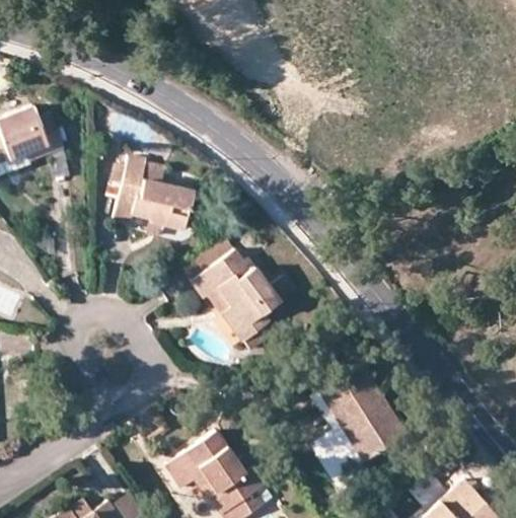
[(38,156),(49,152),(64,146),(51,113),(37,118),(31,104),(0,116),(0,162),(23,154),(26,160),(38,156)]
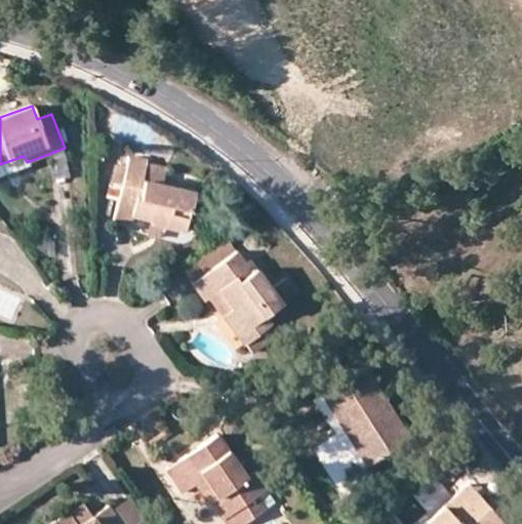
[(73,178),(65,148),(49,154),(54,179),(73,178)]
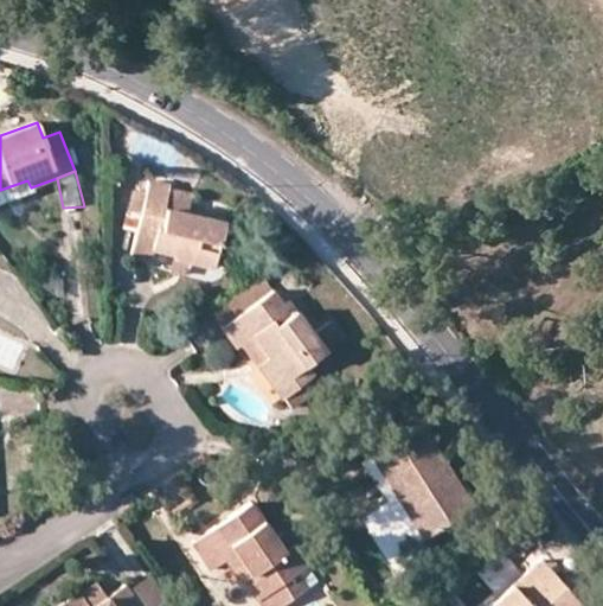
[(171,182),(152,177),(147,196),(143,212),(133,260),(153,265),(155,254),(177,257),(175,259),(190,263),(203,266),(216,268),(226,221),(192,212),(166,206),(170,189),(171,182)]
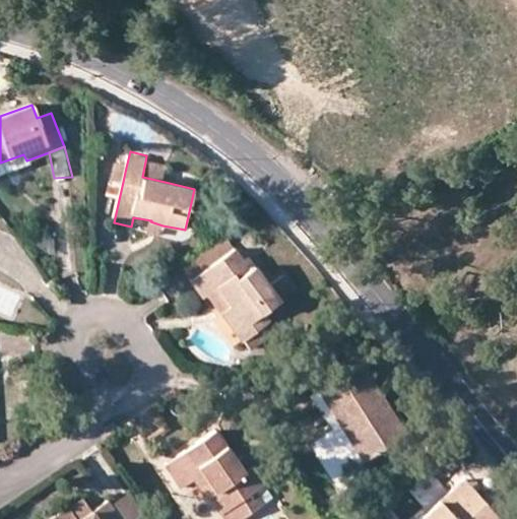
[(169,167),(145,161),(142,177),(165,182),(169,167)]
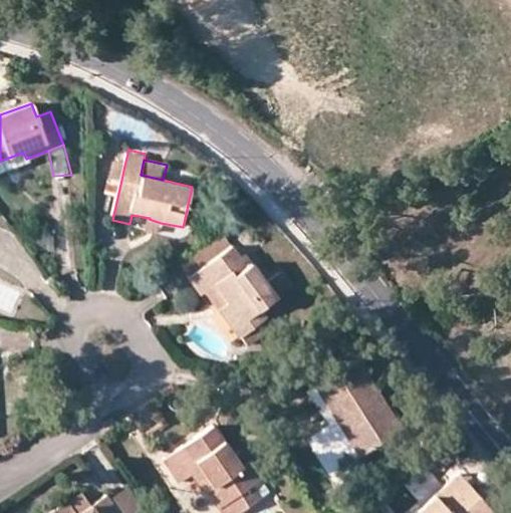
[(114,179),(121,180),(124,166),(116,165),(114,179)]
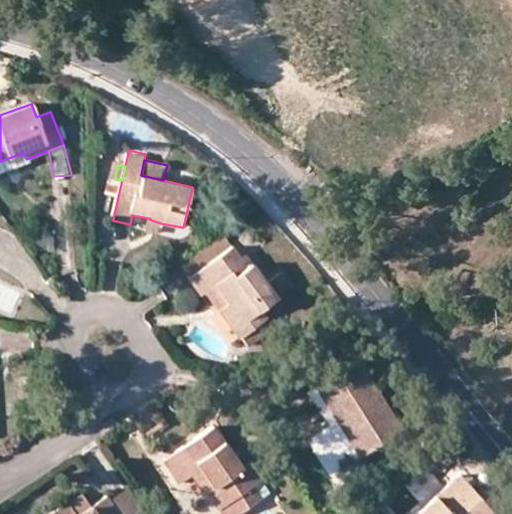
[(132,215),(130,224),(148,227),(149,219),(150,218),(132,215)]
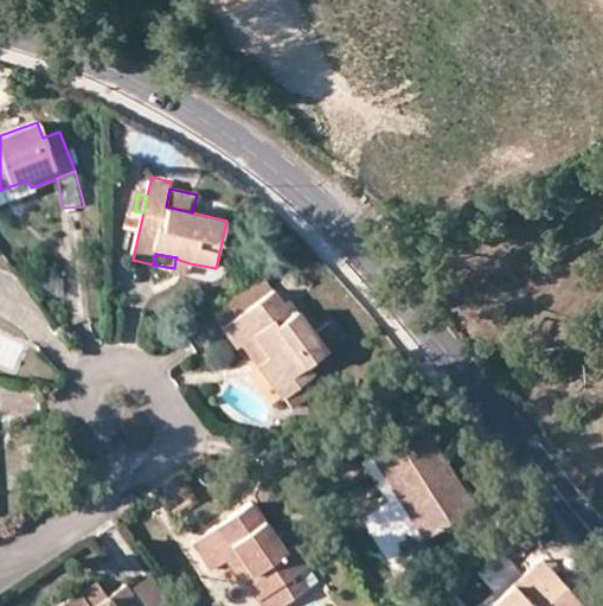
[(190,263),(175,259),(174,268),(173,274),(187,276),(190,263)]
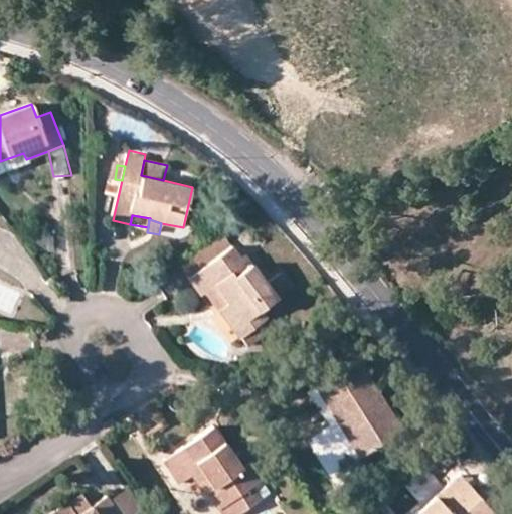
[(219,227),(176,261),(190,277),(232,244),(219,227)]
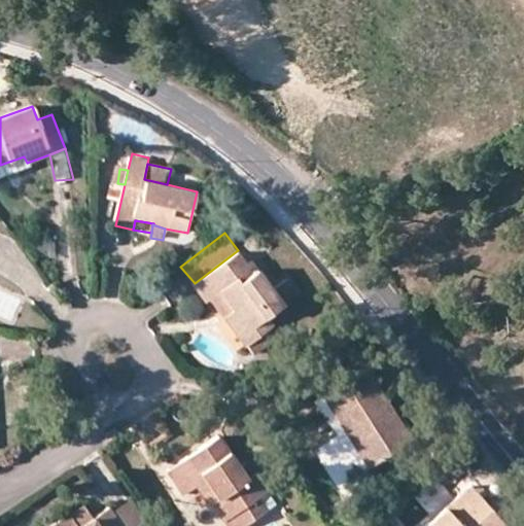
[(248,264),(238,250),(195,283),(202,292),(208,302),(213,299),(219,293),(239,319),(233,324),(256,356),(281,337),(267,317),(285,304),(283,302),(299,289),(290,278),(275,289),(252,259),(248,264)]
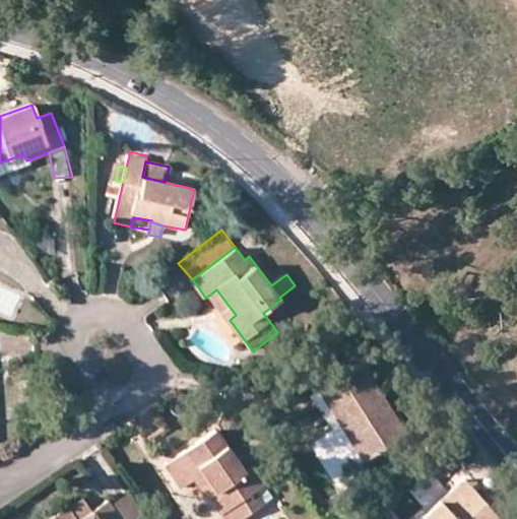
[(216,289),(210,295),(230,320),(236,315),(216,289)]
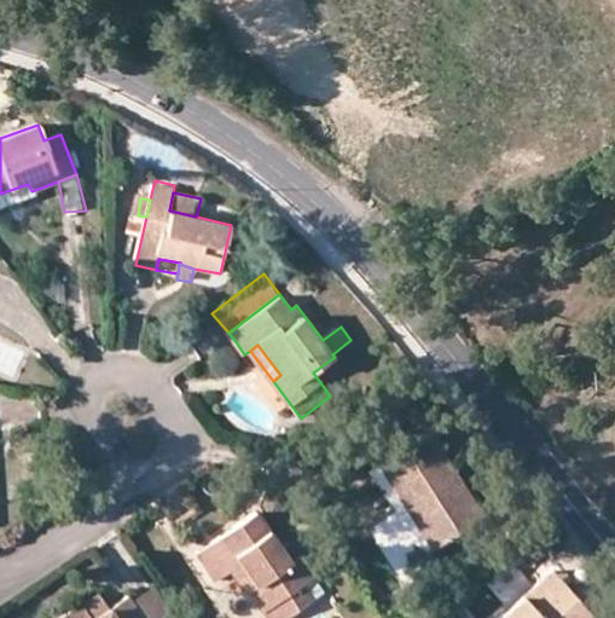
[(485,514),(431,434),(386,465),(399,484),(392,489),(384,494),(396,510),(377,524),(416,582),(445,562),(435,547),(485,514)]
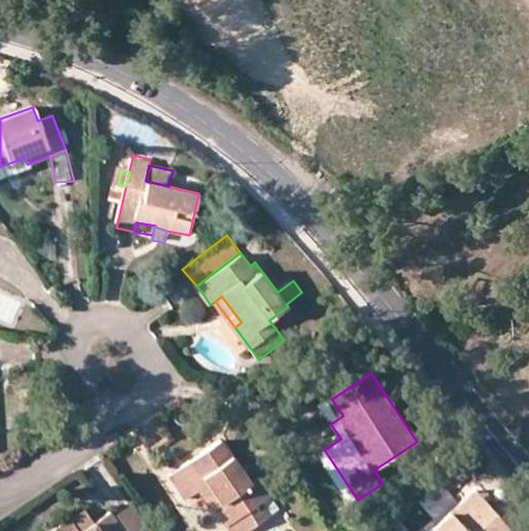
[(337,420),(343,416),(332,399),(326,402),(337,420)]
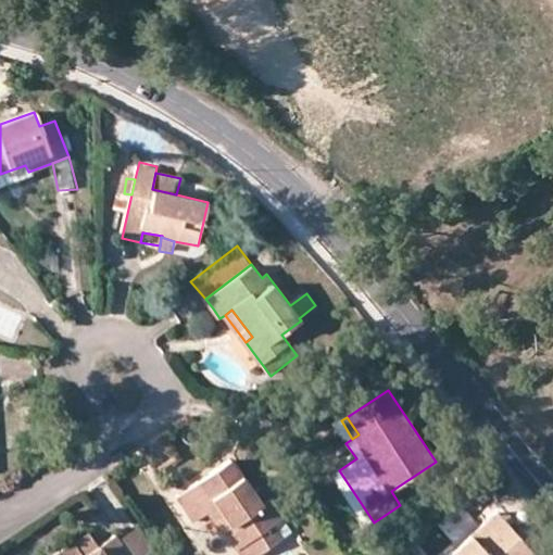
[(203,480),(176,500),(193,524),(211,512),(239,554),(259,554),(281,539),(273,526),(284,518),(263,488),(253,493),(231,462),(203,480)]
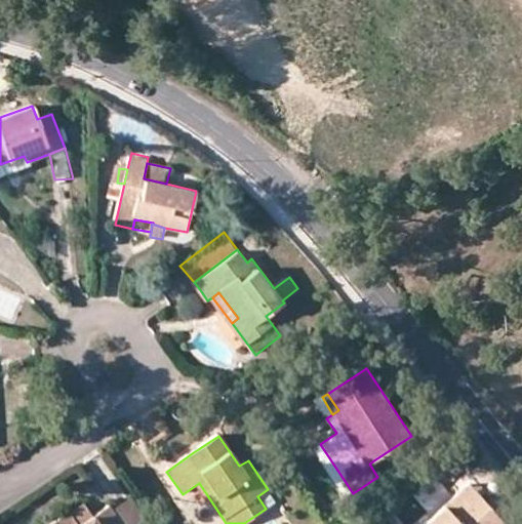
[(347,497),(353,493),(320,444),(314,448),(347,497)]
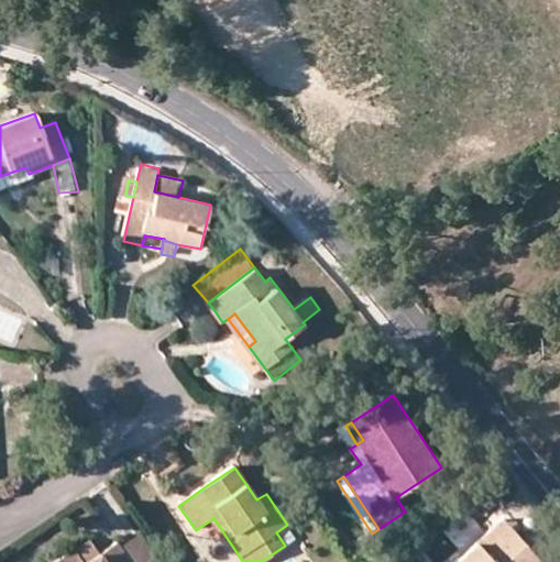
[(547,561),(504,519),(452,561),(547,561)]
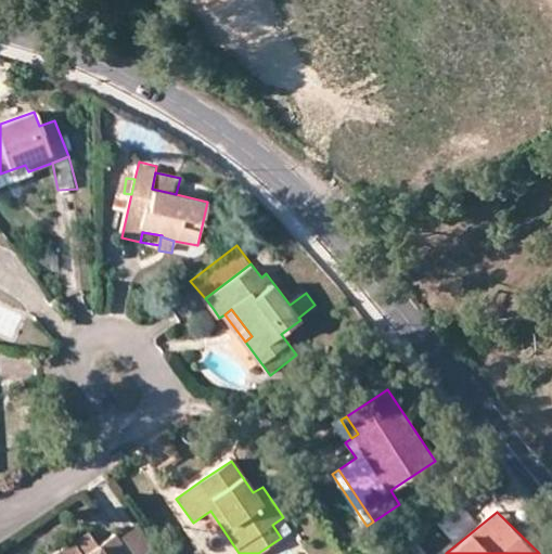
[(139,526),(119,538),(129,553),(151,553),(156,551),(139,526)]
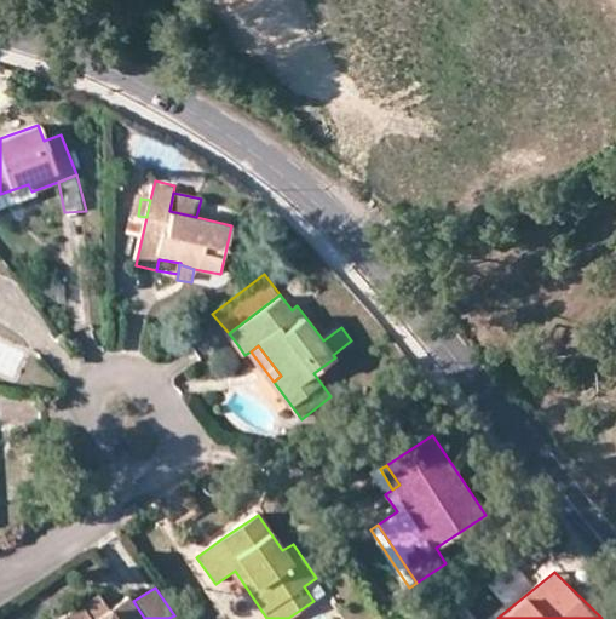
[(98,592),(59,618),(144,618),(133,601),(130,596),(110,608),(104,601),(98,592)]
